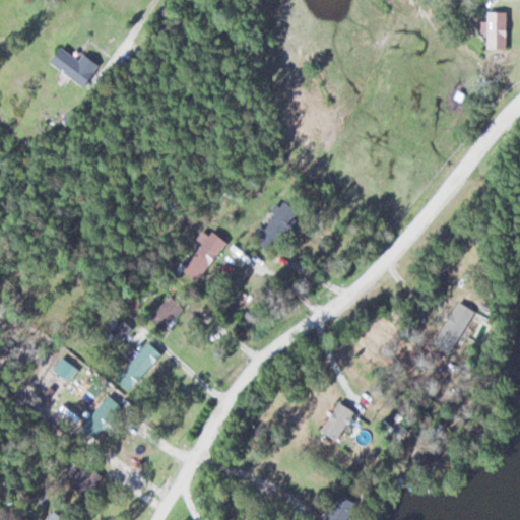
[(482,48),(505,48),(505,11),(482,11),(482,48)]
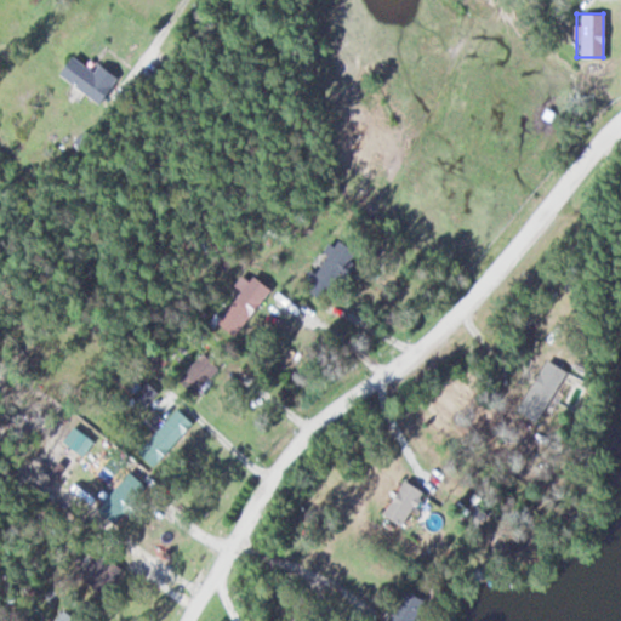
[(91,69),(66,55),(53,74),(97,102),(114,74),(95,63),(91,69)]
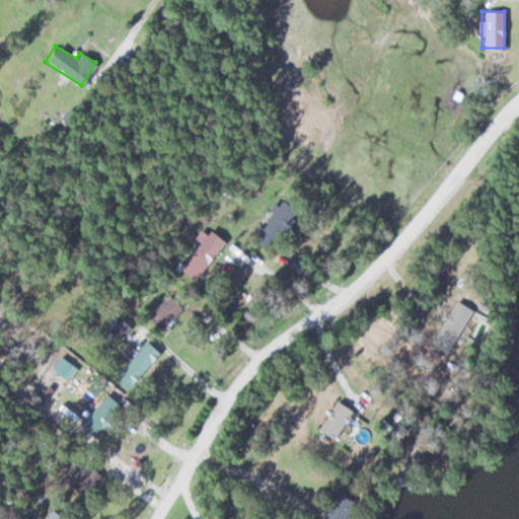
[(271,251),(293,211),(272,200),(249,240),(271,251)]
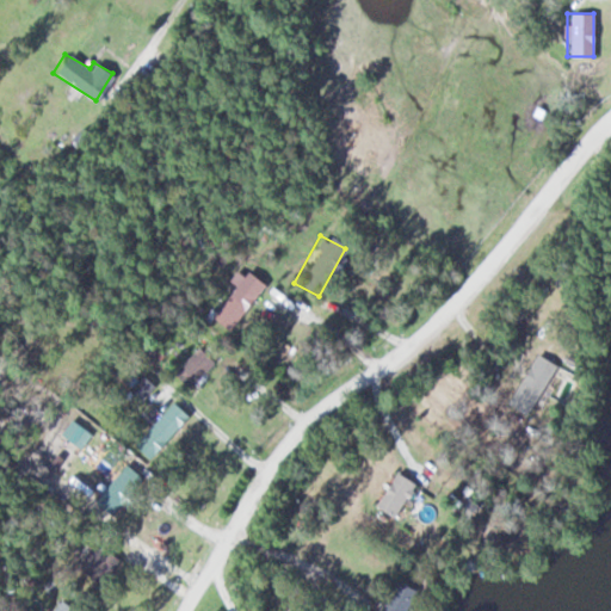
[(245,271),(241,276),(235,270),(227,281),(233,285),(210,315),(229,329),(263,283),(245,271)]
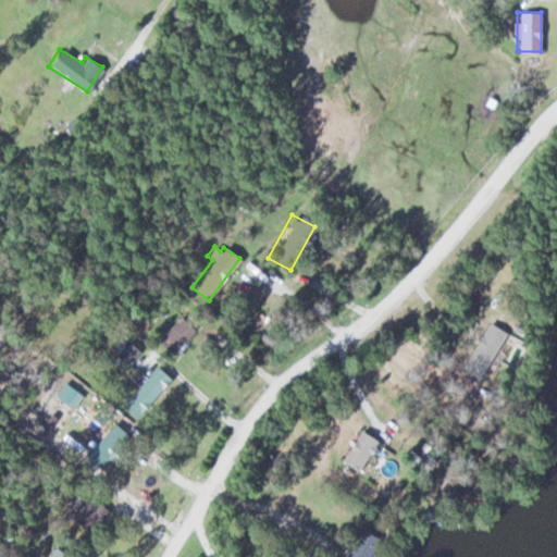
[(156,339),(171,354),(195,330),(181,314),(156,339)]
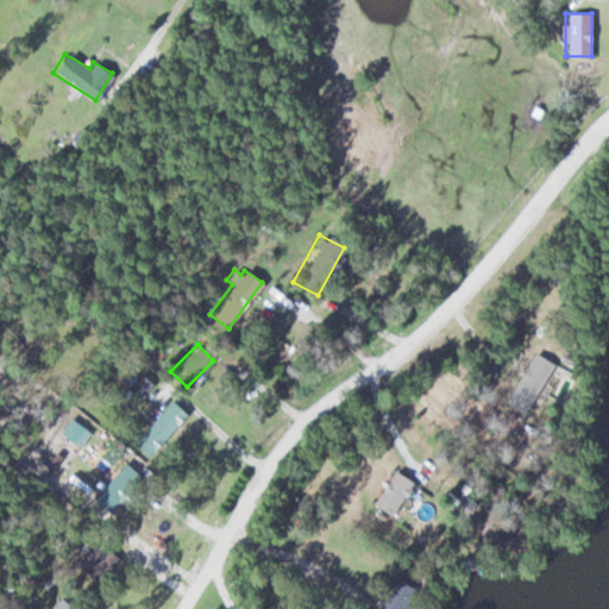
[(522,415),(553,364),(533,352),(502,402),(522,415)]
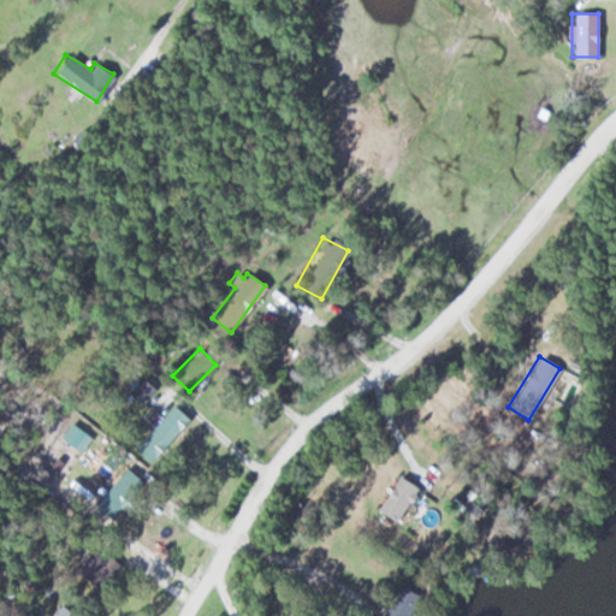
[(141,437),(158,452),(189,420),(172,404),(141,437)]
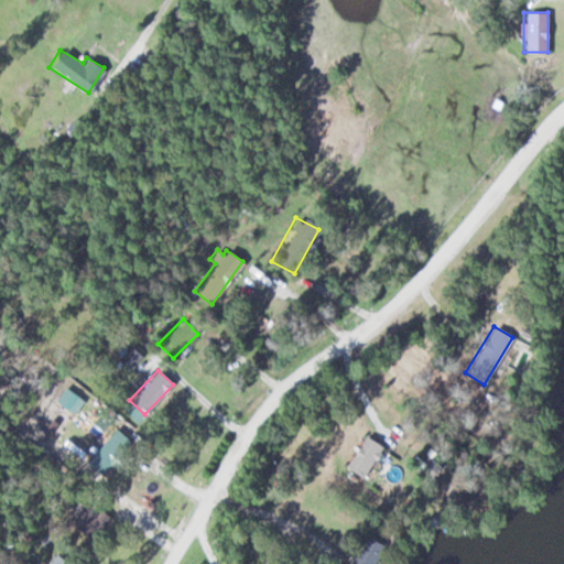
[(381,446),(364,436),(345,467),(362,478),(381,446)]
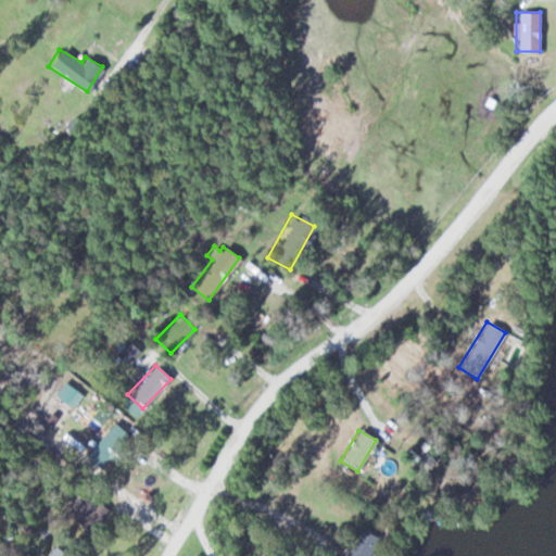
[(98,467),(113,447),(100,438),(85,457),(98,467)]
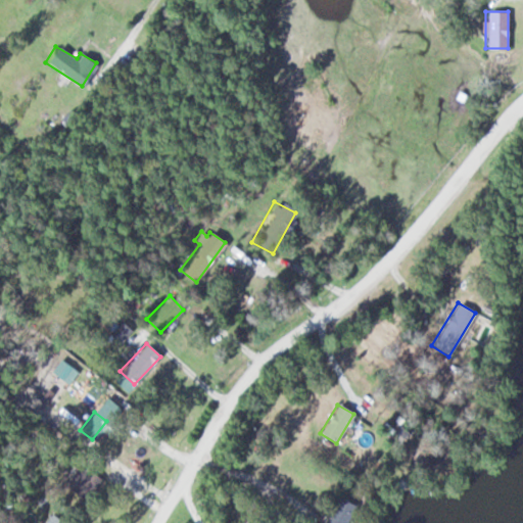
[(100,479),(81,464),(63,484),(83,501),(100,479)]
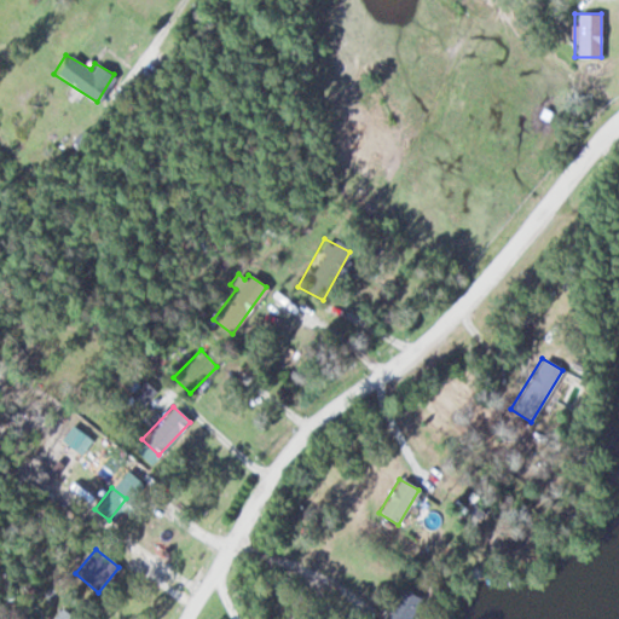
[(408,618),(416,595),(395,588),(385,618),(408,618)]
